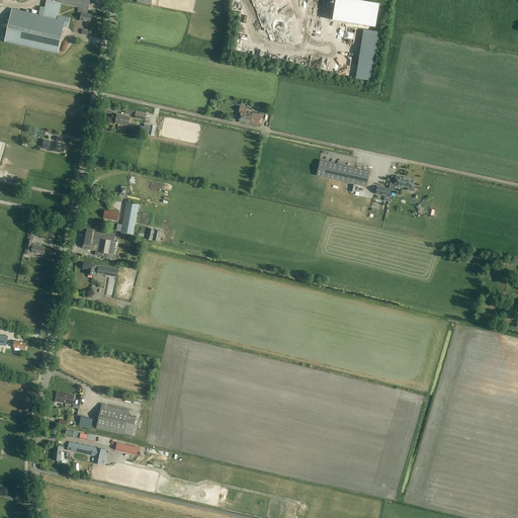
[(88,13),(90,0),(53,0),(53,1),(47,0),(45,8),(40,7),(38,15),(12,9),(5,40),(58,53),(64,26),(68,27),(70,18),(59,15),(62,3),(79,7),(78,12),(81,13),(80,20),(91,22),(92,14),(88,13)]
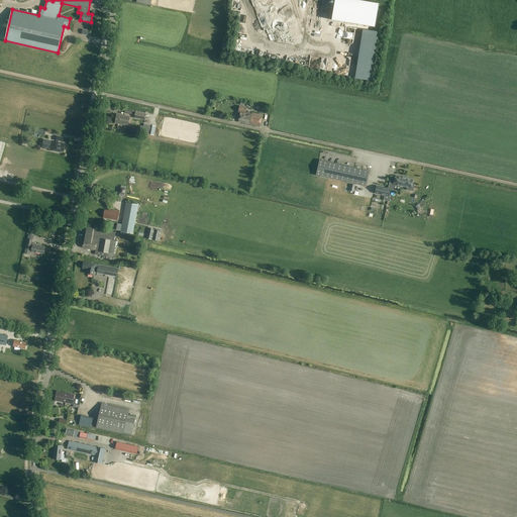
[(319,13),(320,2),(312,2),(311,12),(319,13)]
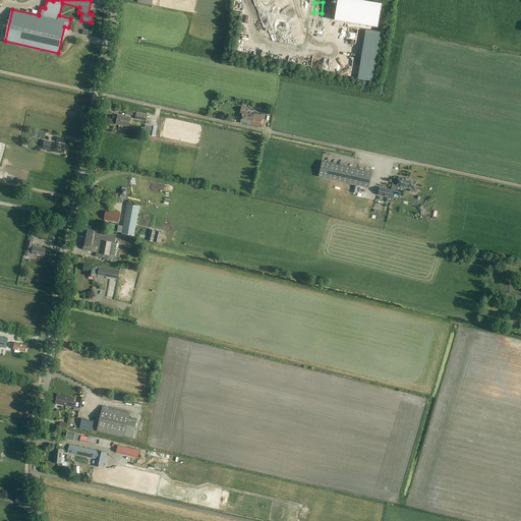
[(375,48),(378,34),(373,33),(372,37),(367,36),(367,39),(371,40),(370,46),(372,46),(372,48),(375,48)]
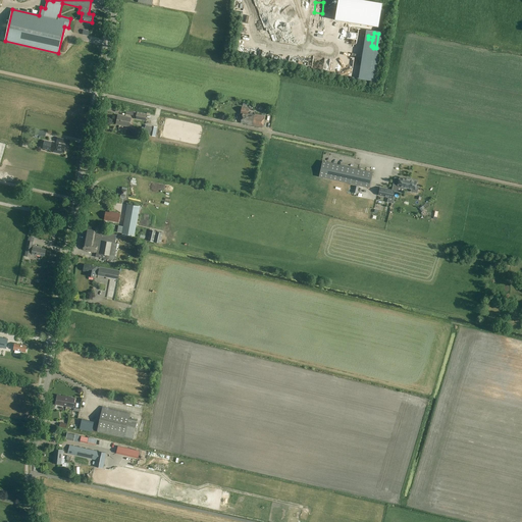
[(326,63),(327,56),(319,55),(318,62),(320,63),(319,67),(322,68),(326,69),(326,66),(325,65),(325,63),(326,63)]
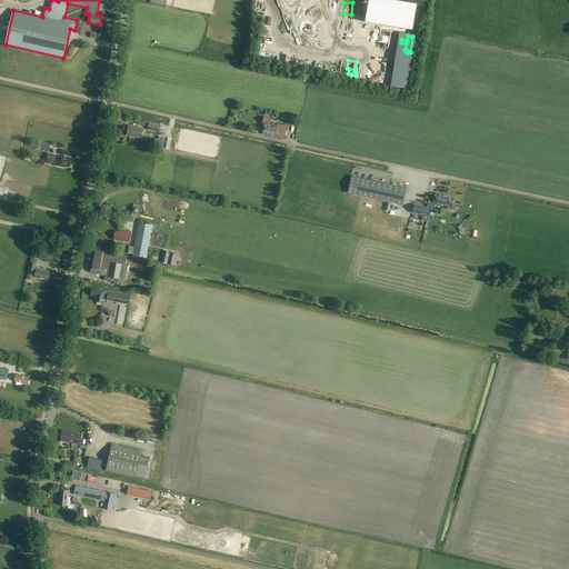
[(263,133),(270,135),(270,137),(287,140),(289,127),(278,125),(278,126),(275,125),(275,123),(272,123),(272,125),(270,125),(271,119),(265,117),(263,123),(265,123),(263,133)]
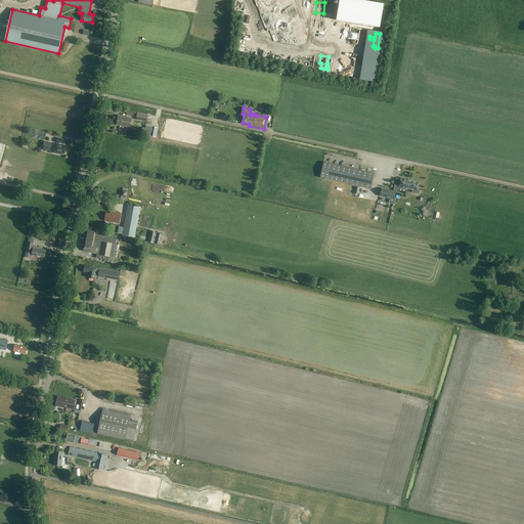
[(122,118),(118,117),(117,125),(130,127),(131,119),(122,117),(122,118)]
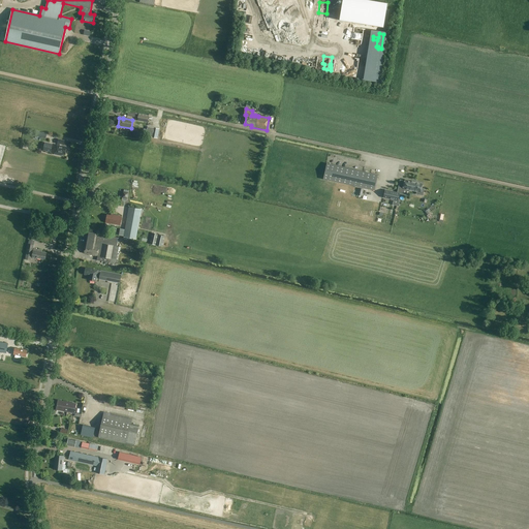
[(153,128),(150,127),(148,135),(156,137),(158,129),(153,128)]
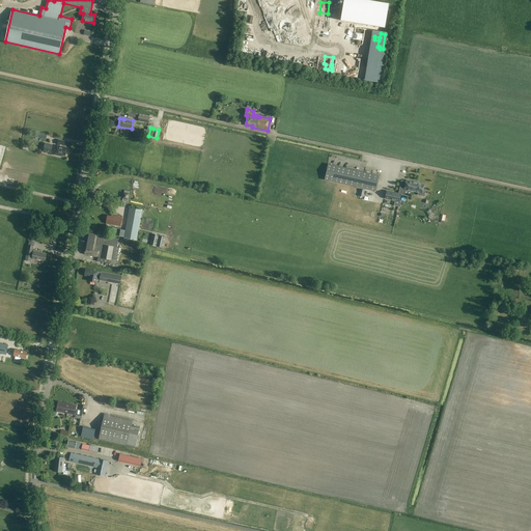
[(51,152),(53,145),(45,143),(44,150),(51,152)]
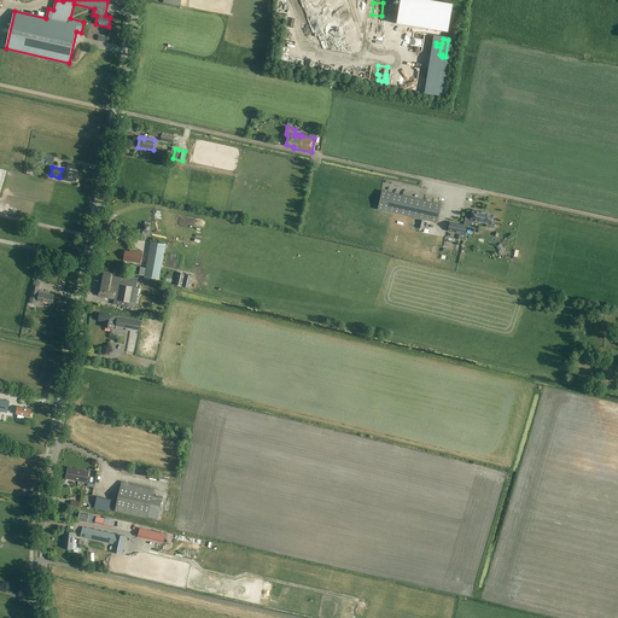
[(73,180),(76,181),(79,172),(68,169),(66,175),(64,175),(63,180),(73,182),(73,180)]
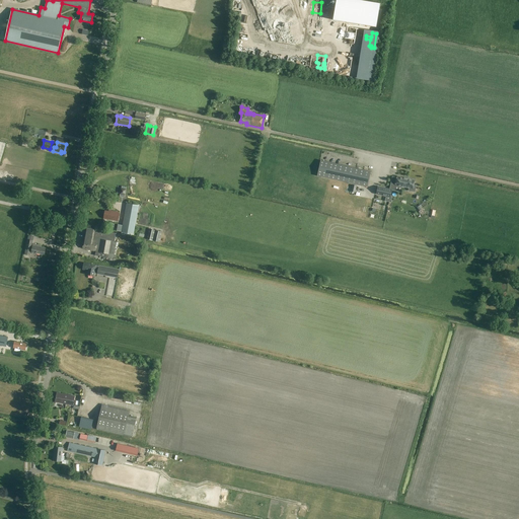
[(367,187),(371,172),(320,161),(317,175),(367,187)]
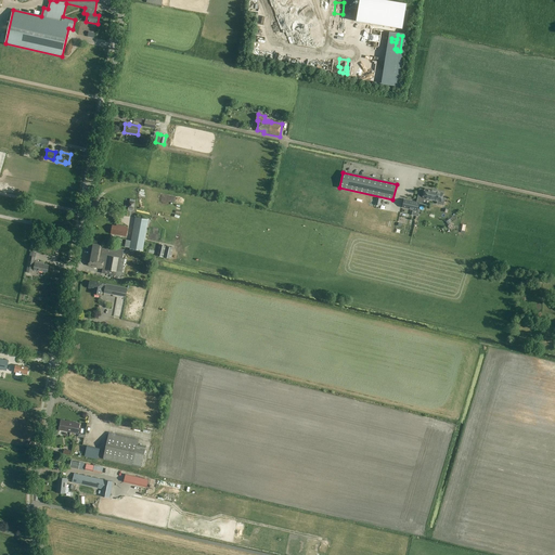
[(425,190),(423,197),(437,201),(437,204),(443,205),(444,198),(442,197),(443,193),(436,191),(437,191),(431,190),(431,191),(425,189),(425,190)]
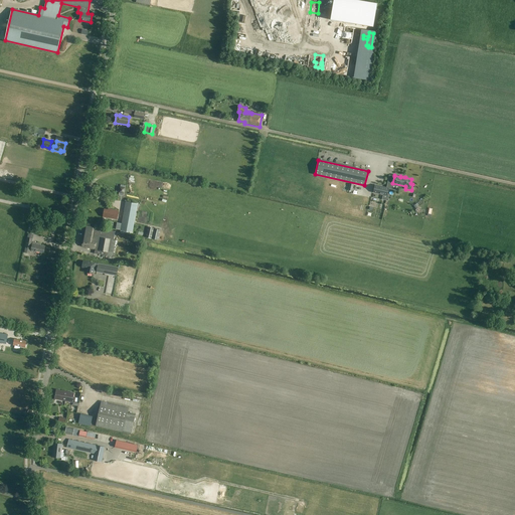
[(389,188),(375,185),(373,192),(387,195),(389,188)]
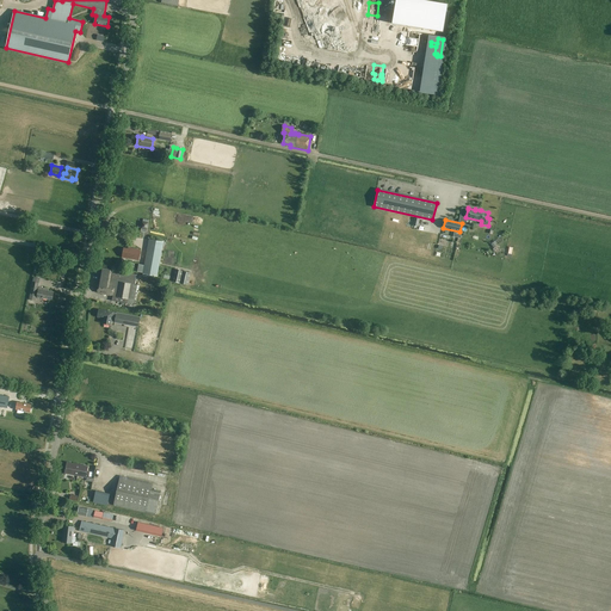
[(149,240),(148,245),(144,265),(140,264),(137,272),(158,277),(162,248),(164,242),(149,240)]
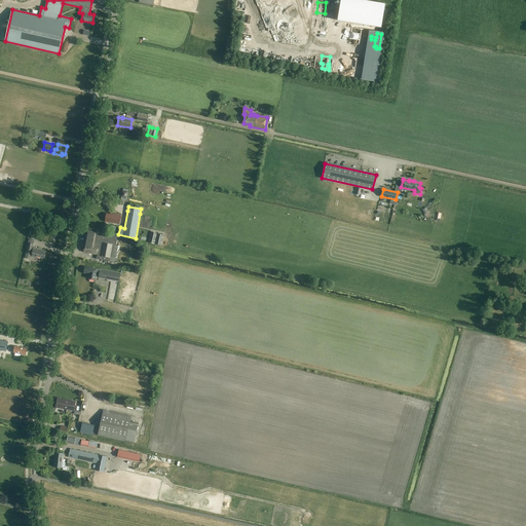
[(106,218),(106,221),(120,223),(121,216),(111,214),(107,214),(107,215),(106,214),(105,215),(105,217),(105,218),(106,218)]
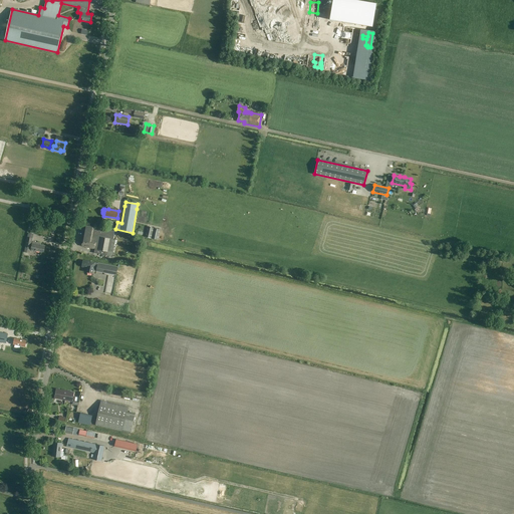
[(102,228),(94,227),(94,226),(85,224),(81,246),(86,247),(86,248),(95,249),(94,253),(112,256),(115,240),(122,241),(124,233),(115,232),(115,231),(102,229),(102,228)]
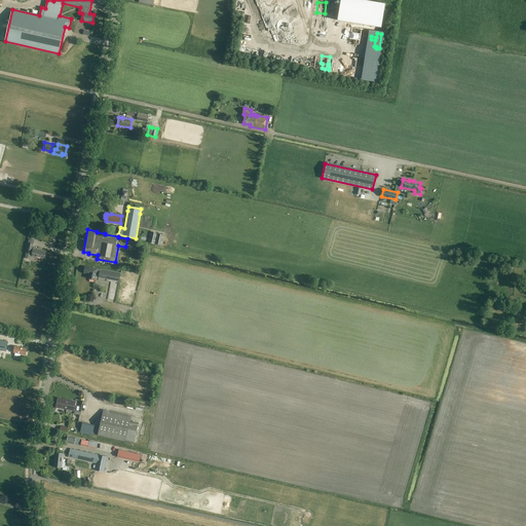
[(151,232),(148,242),(162,246),(164,235),(151,232)]
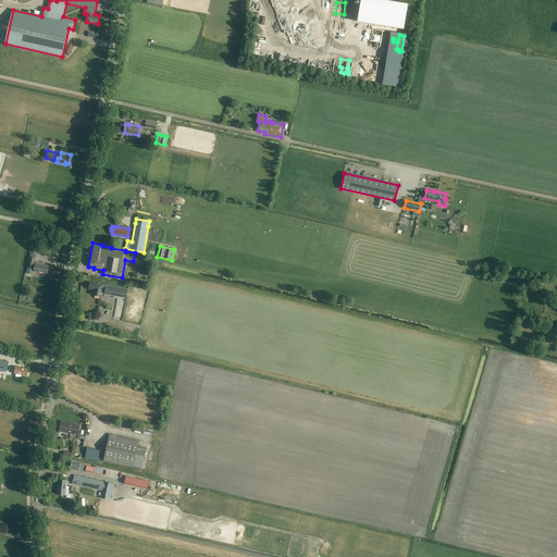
[(44,265),(44,263),(36,262),(34,271),(47,273),(49,267),(44,265)]
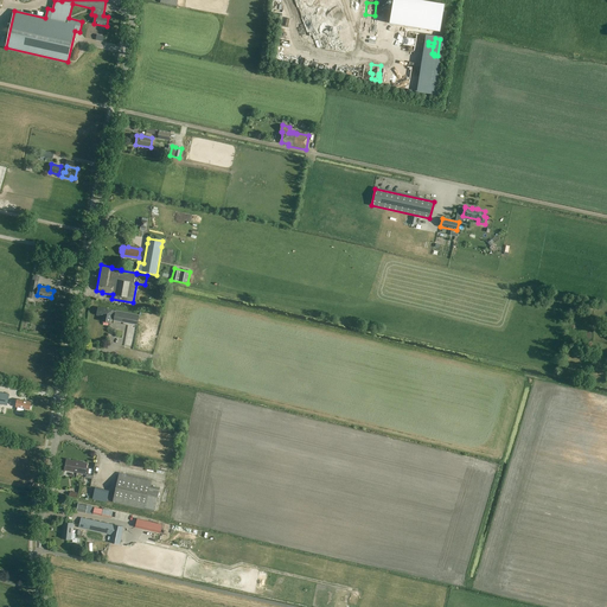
[(96,315),(103,317),(102,321),(110,323),(110,319),(114,320),(138,325),(139,315),(98,307),(96,315)]
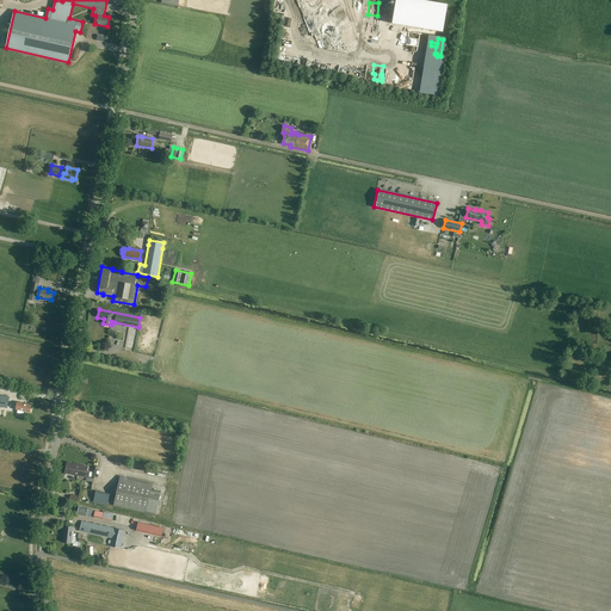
[(16,409),(18,409),(17,413),(24,414),(24,412),(25,412),(30,412),(31,405),(17,402),(16,409)]
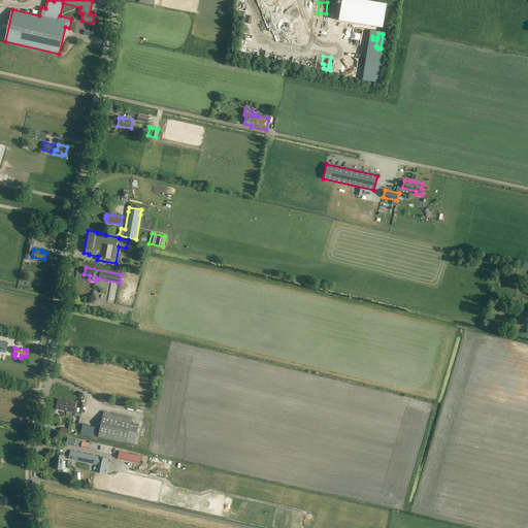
[(67,405),(68,401),(58,399),(56,408),(67,410),(68,405),(67,405)]
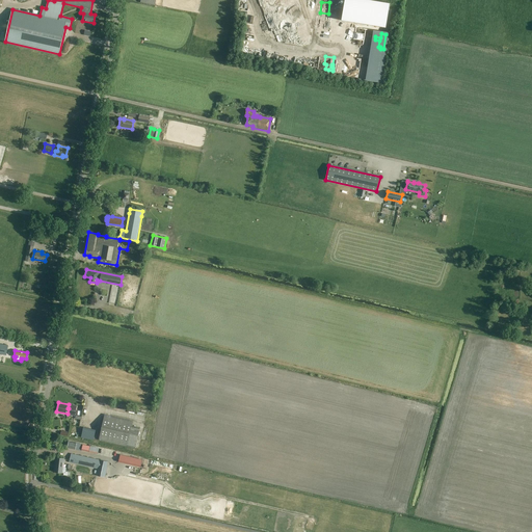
[(69,408),(68,414),(75,416),(77,406),(69,404),(68,408),(69,408)]
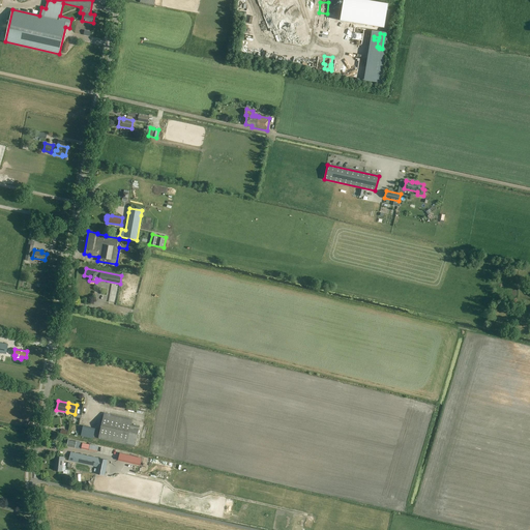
[(133,419),(105,413),(98,438),(136,447),(140,425),(131,424),(133,419)]
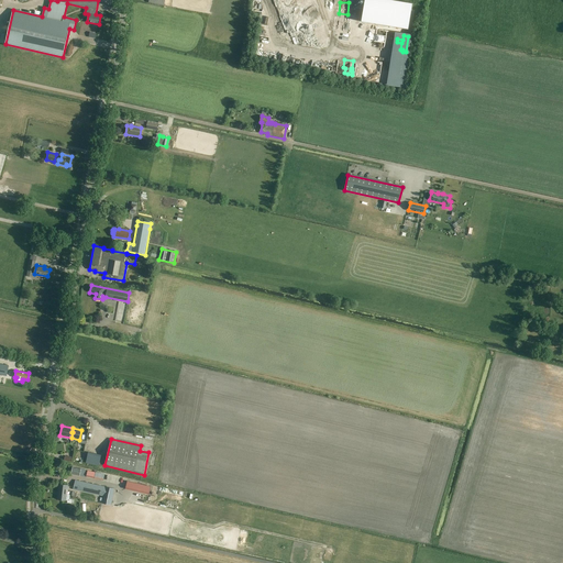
[(88,471),(73,467),(72,474),(86,477),(87,476),(88,471)]
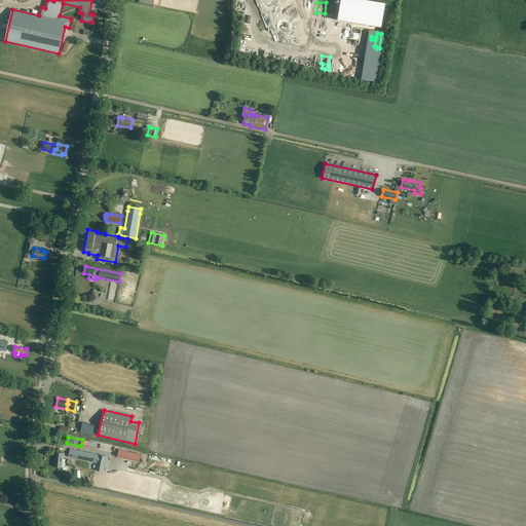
[(110,451),(111,446),(82,440),(81,445),(110,451)]
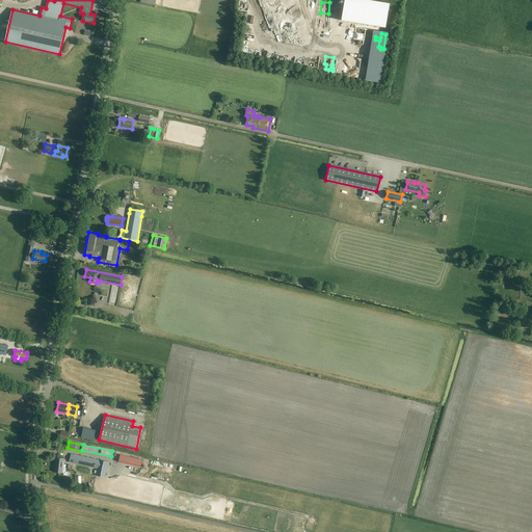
[(96,476),(105,478),(108,461),(72,454),(70,462),(98,469),(96,476)]
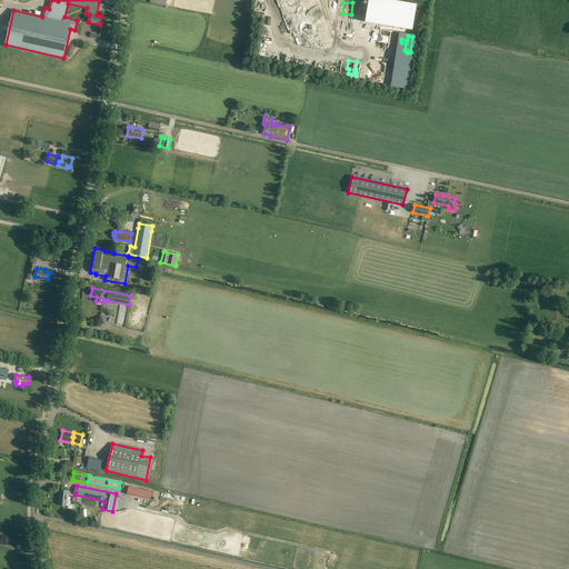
[(60,489),(59,505),(67,506),(69,490),(60,489)]
